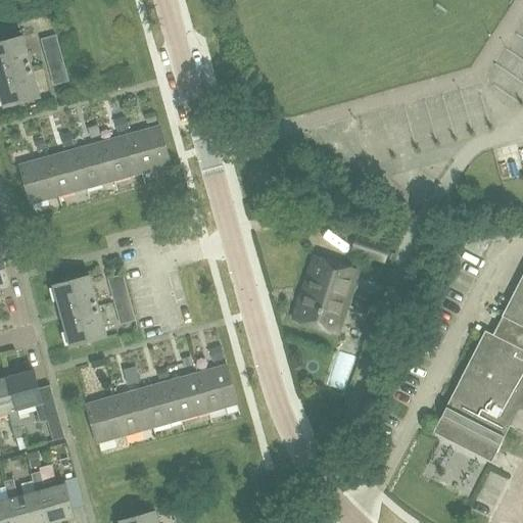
[(44,51),(59,47),(56,35),(41,40),(44,51)]
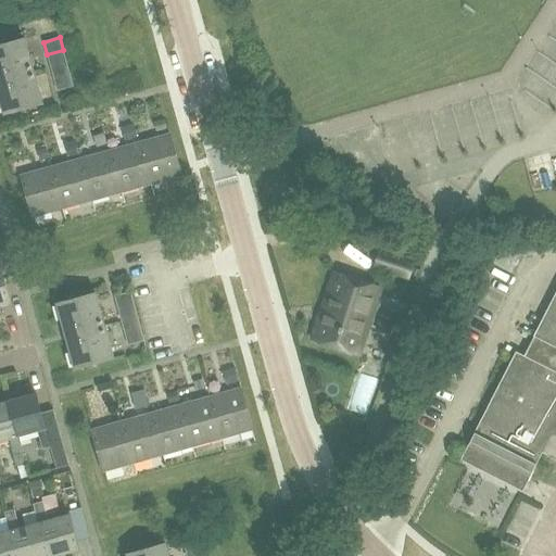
[(0,46),(0,97),(4,114),(43,104),(25,39),(0,46)]
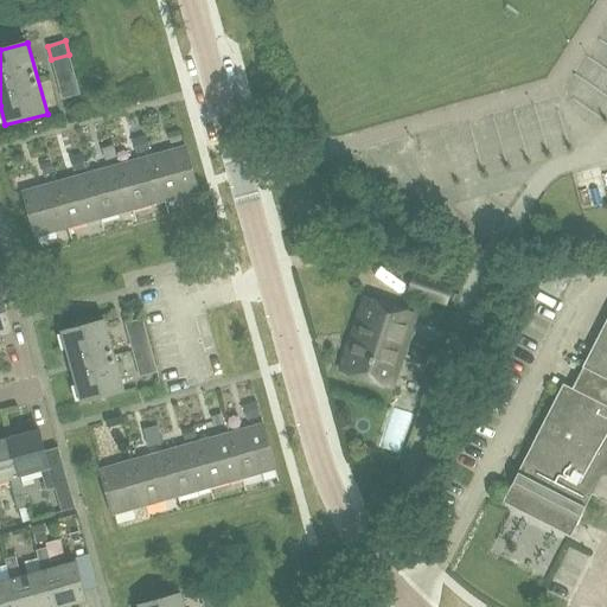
[(74,68),(69,55),(51,59),(56,74),(74,68)]
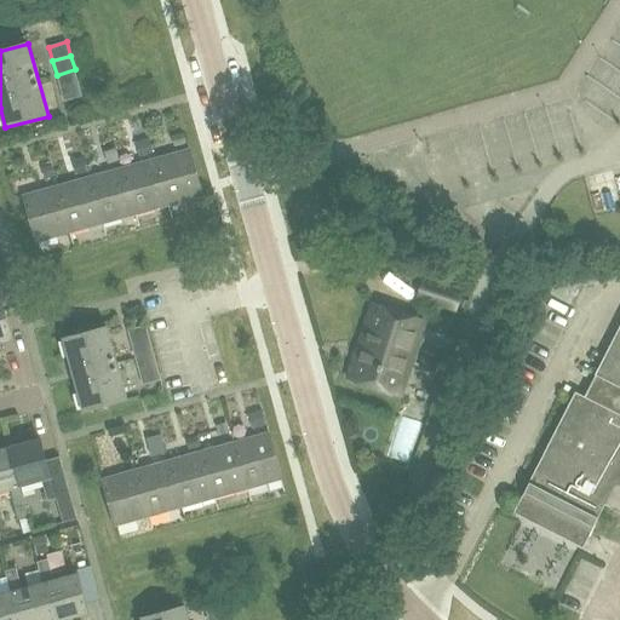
[(61,89),(79,84),(75,69),(57,75),(61,89)]
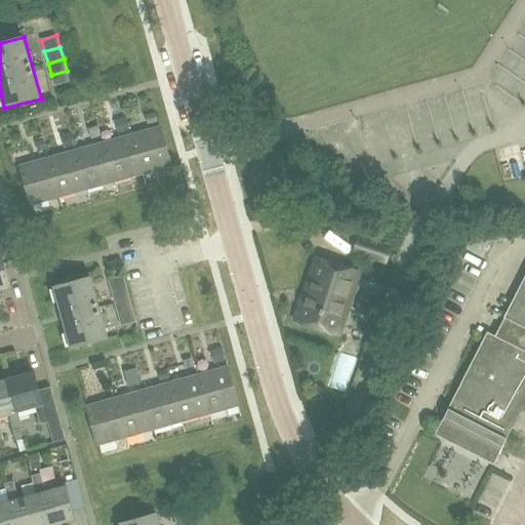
[(67,71),(51,75),(54,86),(70,82),(67,71)]
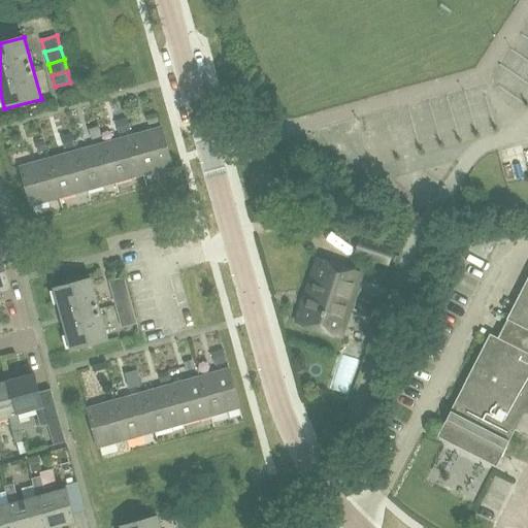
[(133,136),(144,174),(172,166),(162,128),(133,136)]
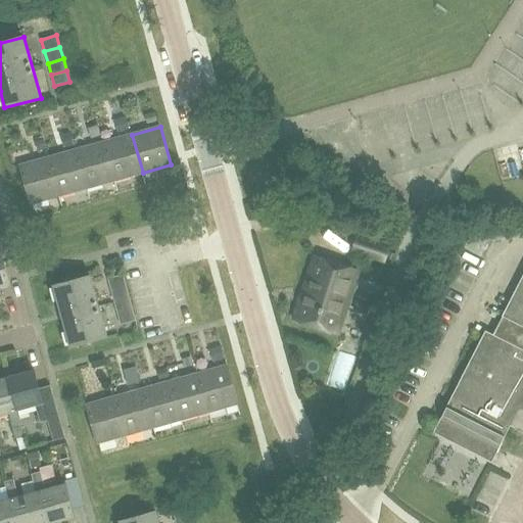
[(104,143),(114,181),(143,173),(132,135),(104,143)]
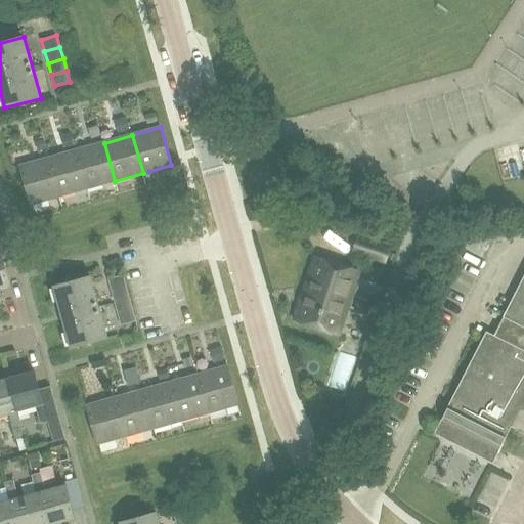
[(77,150),(87,188),(115,181),(104,143),(77,150)]
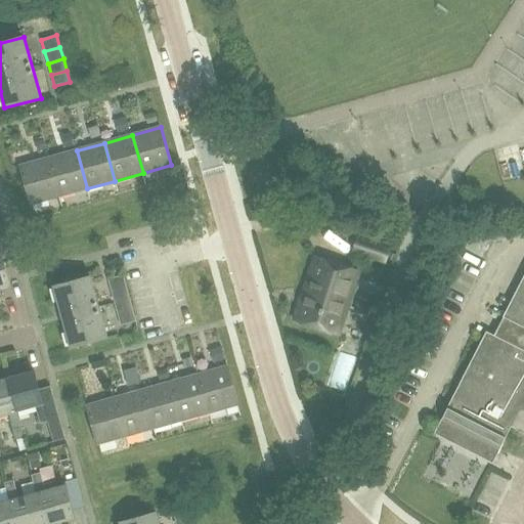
[(48,159),(59,197),(87,188),(77,150),(48,159)]
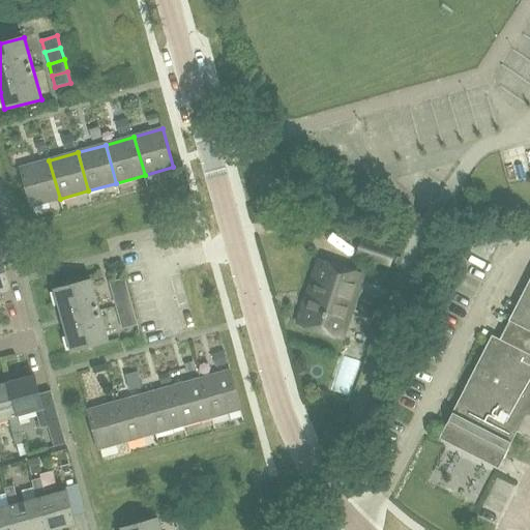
[(60,199),(49,160),(21,169),(31,207),(60,199)]
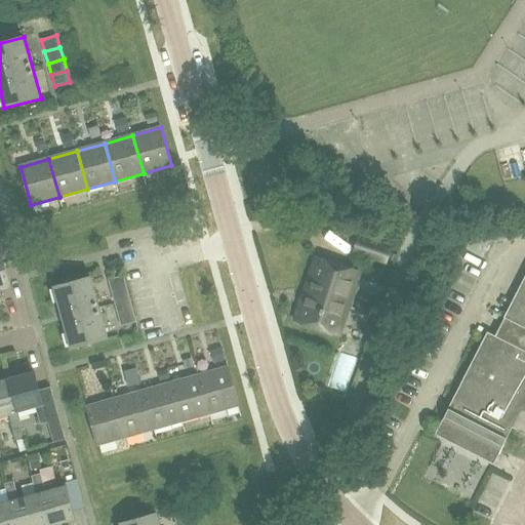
[(475,231),(471,247),(489,253),(494,237),(475,231)]
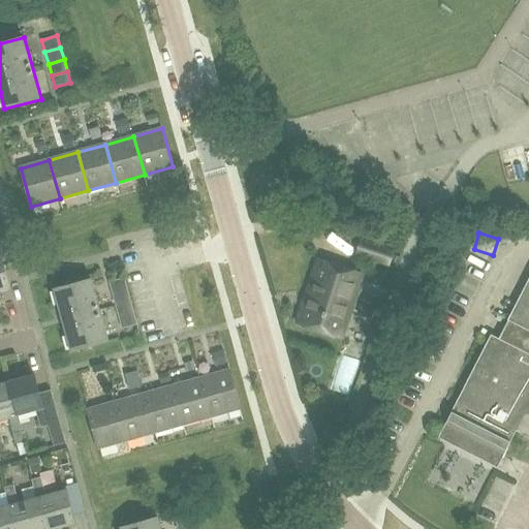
[(0,290),(10,287),(1,255),(0,255),(0,290)]
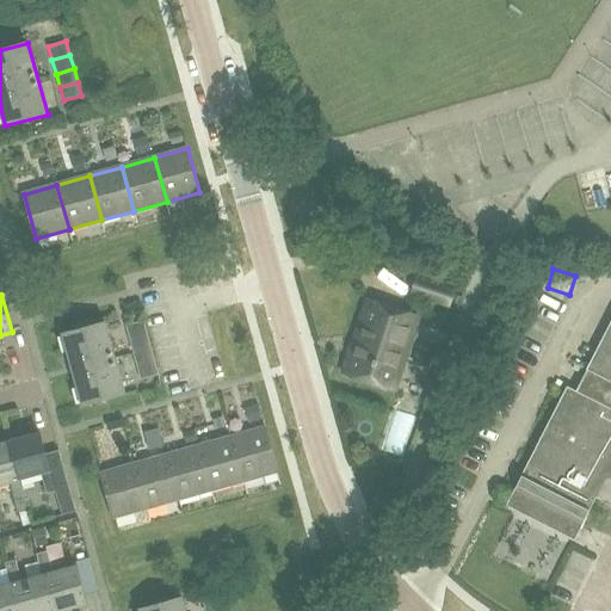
[(344,375),(396,392),(420,316),(369,300),(344,375)]
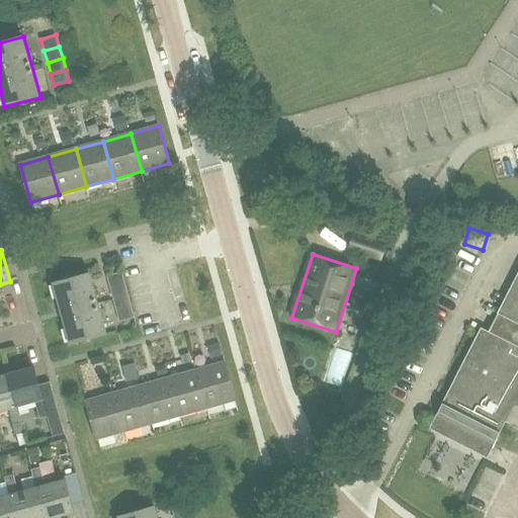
[(110,287),(125,283),(122,271),(107,275),(110,287)]
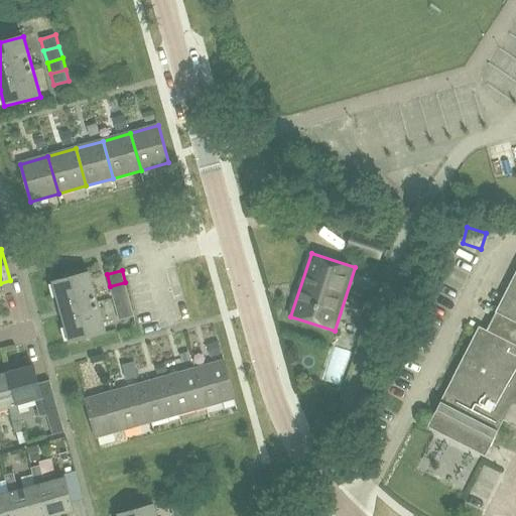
[(89,272),(53,282),(70,342),(106,333),(89,272)]
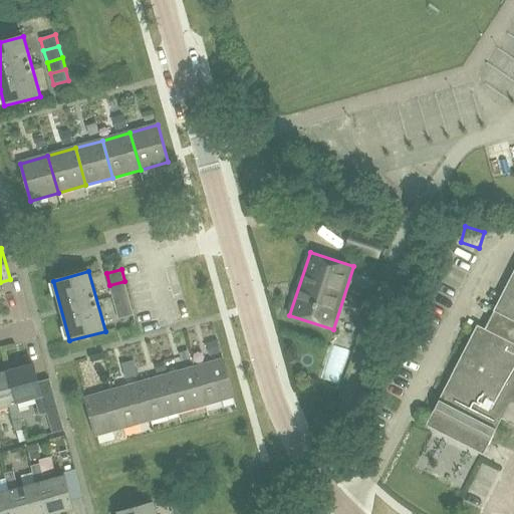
[(426,425),(484,455),(502,419),(513,425),(513,272),(485,330),(477,325),(426,425)]
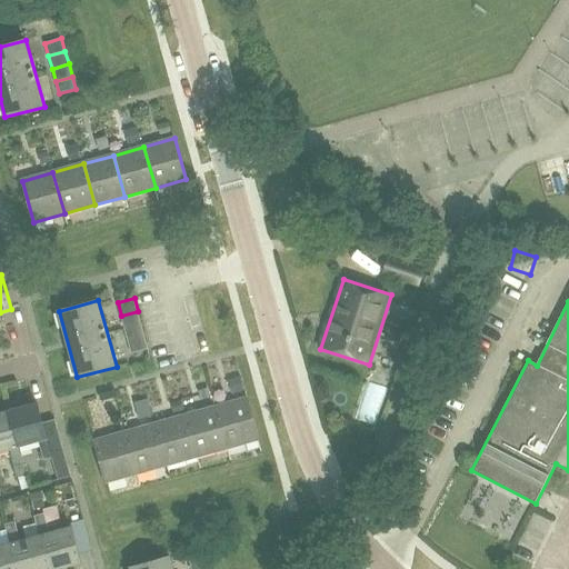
[(125,328),(141,323),(138,311),(121,316),(125,328)]
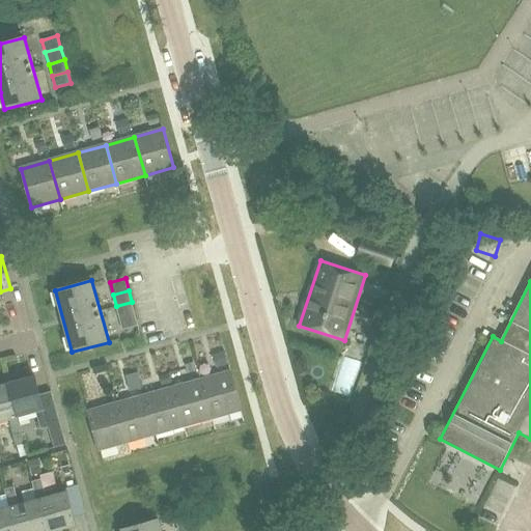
[(135,314),(132,302),(116,306),(119,318),(135,314)]
